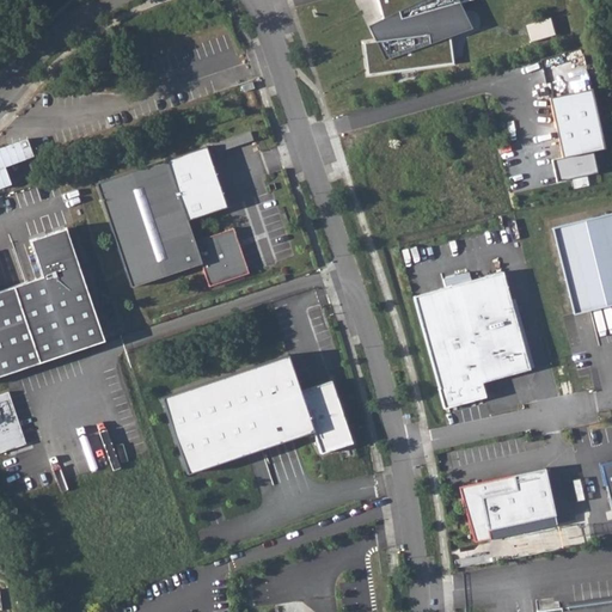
[(377,0),(384,23),(373,28),(379,40),(362,42),(368,75),(453,63),(450,32),(466,26),(456,4),(469,0),(377,0)]
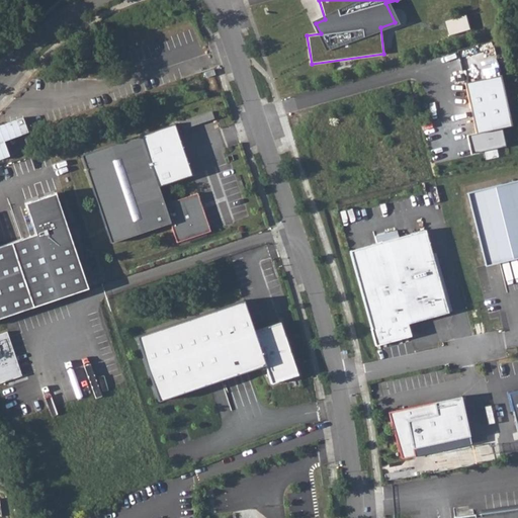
[(204,72),(206,78),(216,75),(213,69),(204,72)]
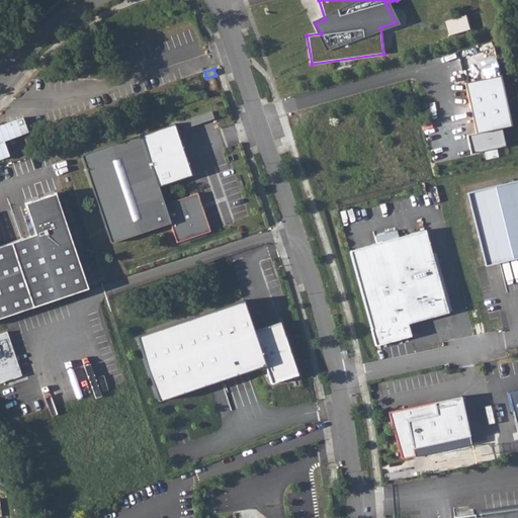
[(515,126),(503,74),(465,83),(478,135),(467,138),(471,154),(507,146),(503,130),(515,126)]
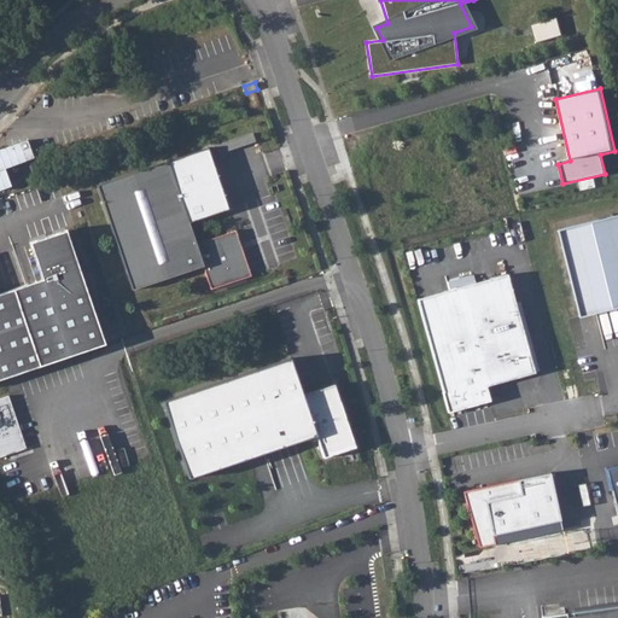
[(211,147),(169,161),(188,222),(231,209),(211,147)]
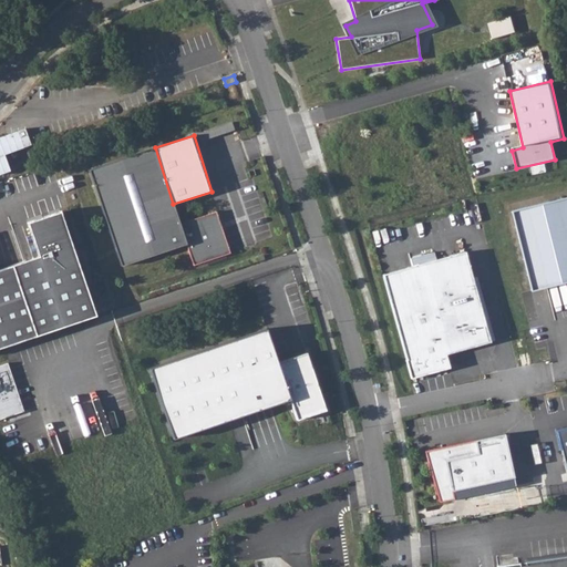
[(89,169),(121,266),(186,244),(194,265),(230,253),(216,212),(179,224),(173,204),(155,147),(89,169)]
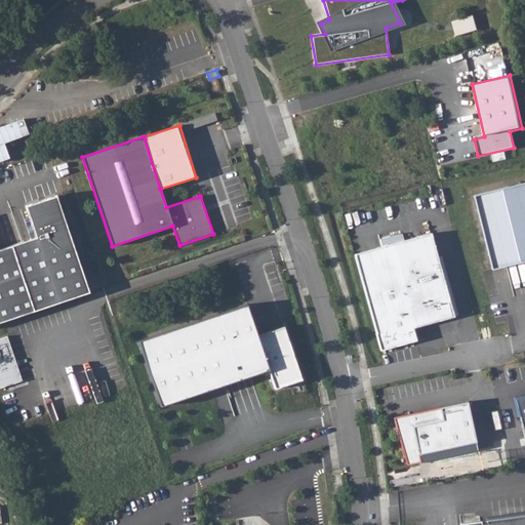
[(524,261),(524,183),(475,196),(494,270),(524,261)]
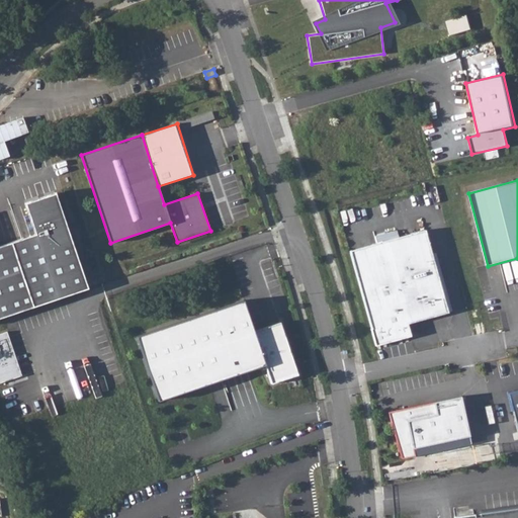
[(0,319),(89,288),(56,191),(25,201),(37,235),(0,247),(0,319)]
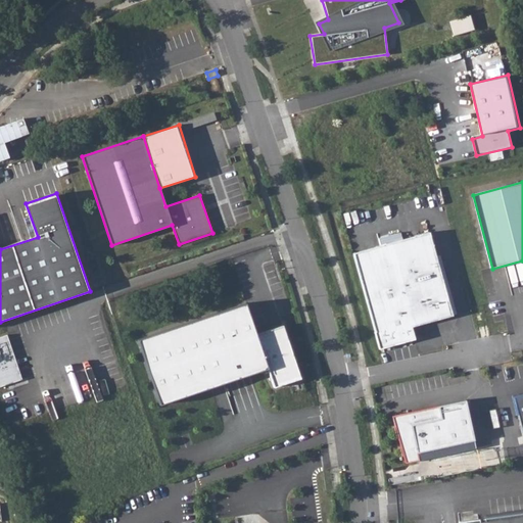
[(429,232),(353,253),(375,332),(374,332),(379,348),(415,339),(411,326),(452,315),(429,232)]
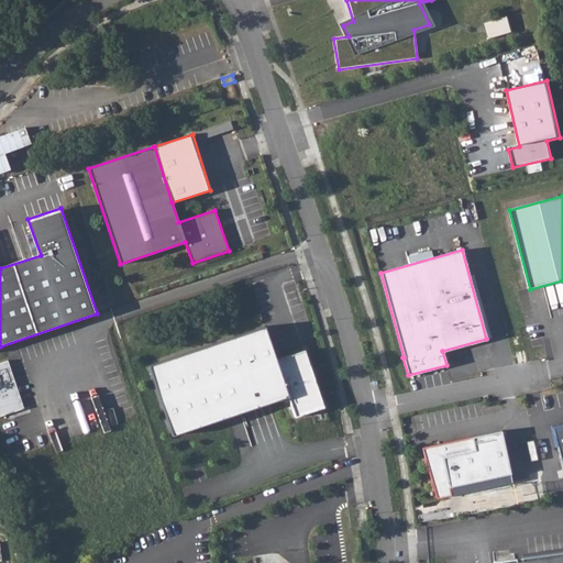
[(147,365),(172,435),(288,396),(295,417),(323,407),(304,350),(275,360),(264,326),(147,365)]
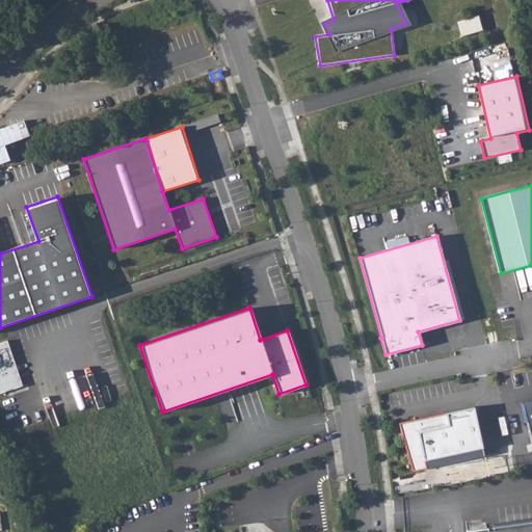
[(0,342),(0,392),(23,384),(8,340),(0,342)]
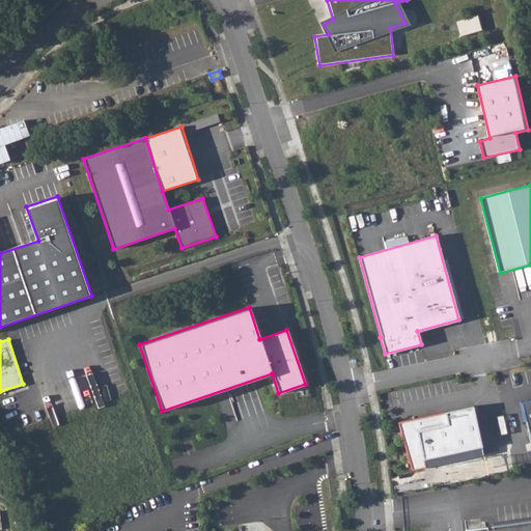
[(472,406),(397,422),(409,471),(425,467),(423,459),(481,446),(472,406)]
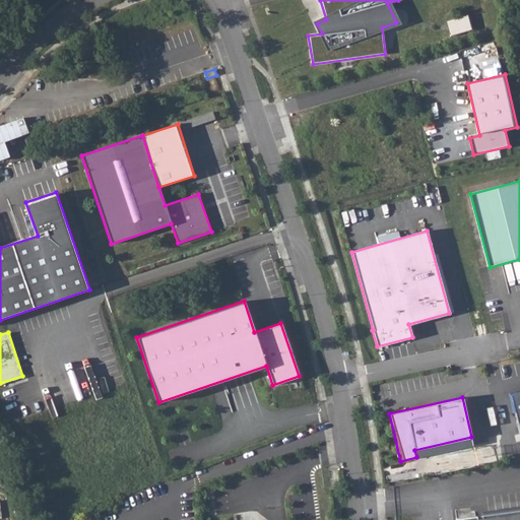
[(519,519),(519,509),(456,519),(455,519),(519,519)]
